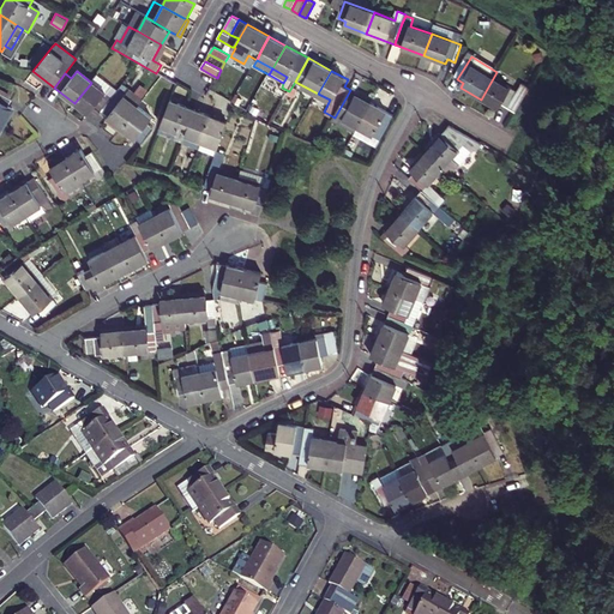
[(492,80),(481,100),(500,112),(504,107),(509,110),(518,95),(492,80)]
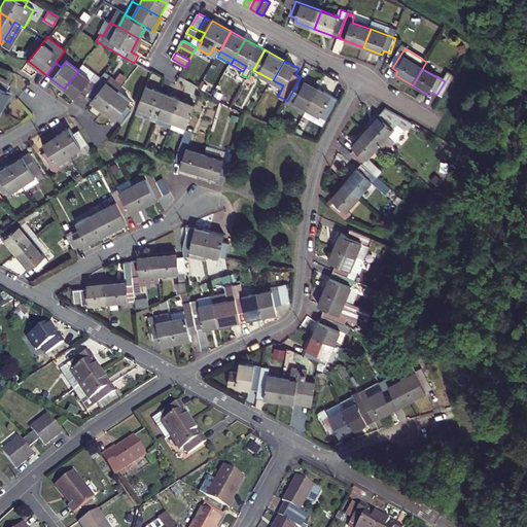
[(85,97),(96,84),(78,71),(64,89),(76,99),(80,93),(85,97)]
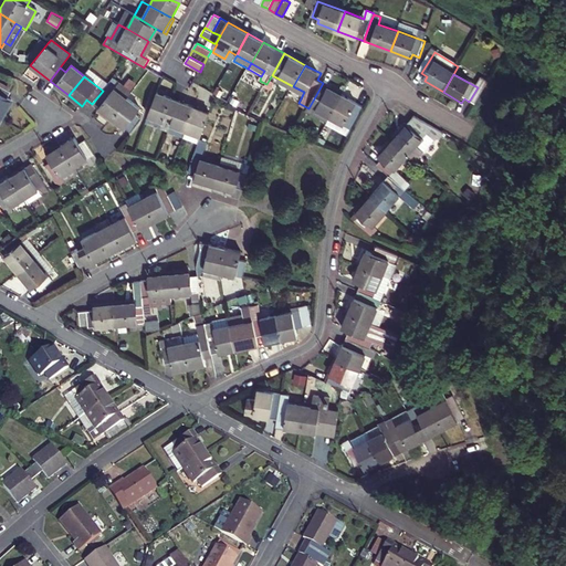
[(482,80),(478,87),(469,102),(478,107),(485,94),(486,93),(488,83),(482,80)]
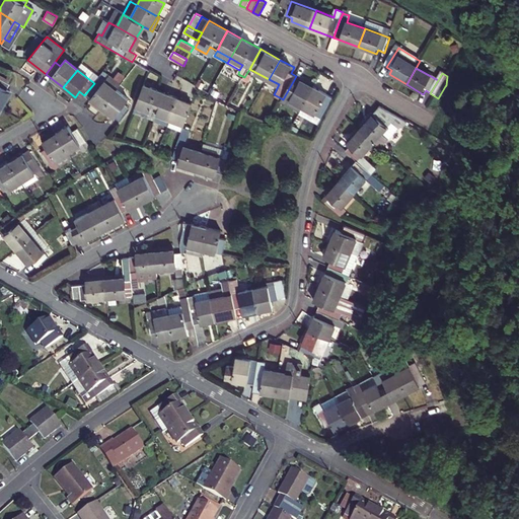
[(296,76),(283,99),(283,100),(301,112),(304,106),(315,86),(296,76)]
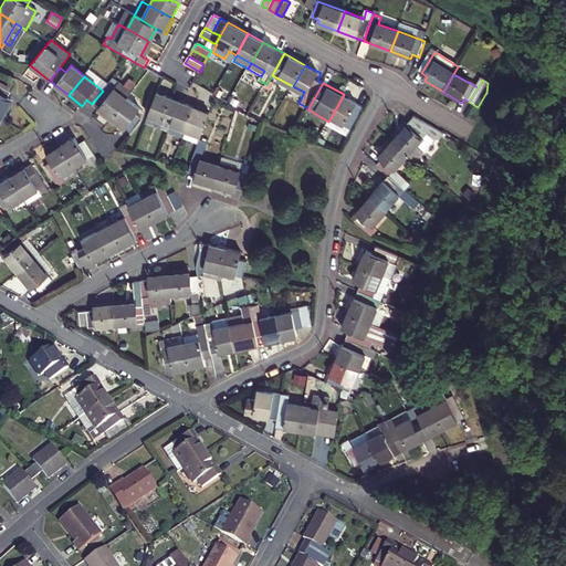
[(7,97),(10,91),(0,85),(0,116),(10,100),(7,97)]
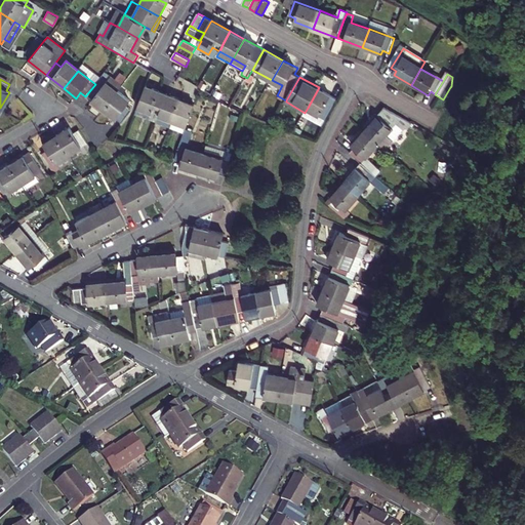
[(104,111),(117,92),(106,83),(101,89),(95,84),(85,96),(104,111)]
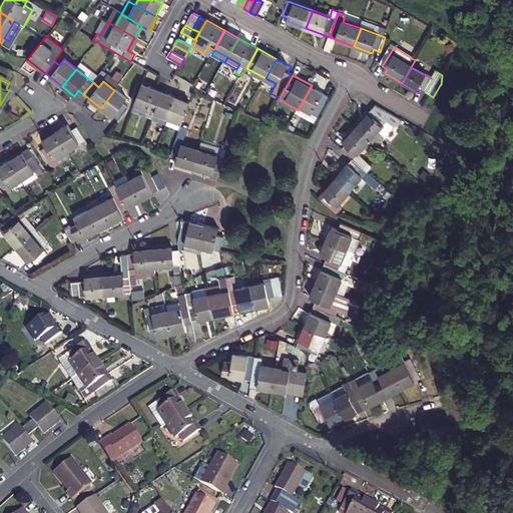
[(158,106),(164,91),(143,83),(135,104),(150,110),(152,104),(158,106)]
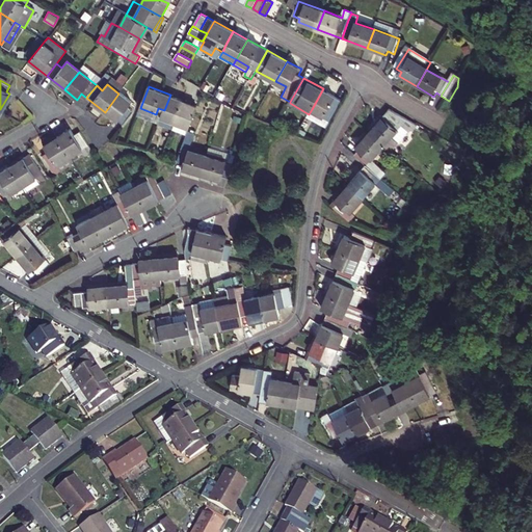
[(343,100),(323,88),(312,109),(309,114),(308,115),(327,127),(331,118),(339,107),(343,100)]
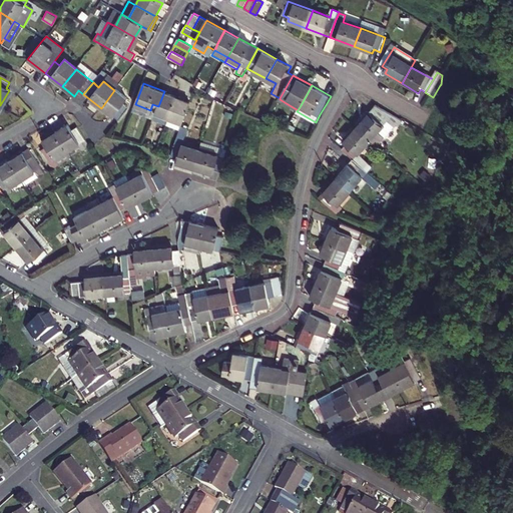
[(114,90),(101,108),(118,121),(127,110),(121,105),(126,99),(114,90)]
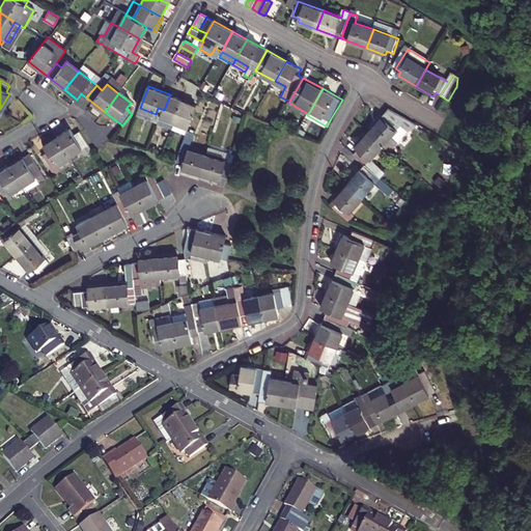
[(184,100),(170,94),(164,110),(161,116),(175,121),(184,100)]
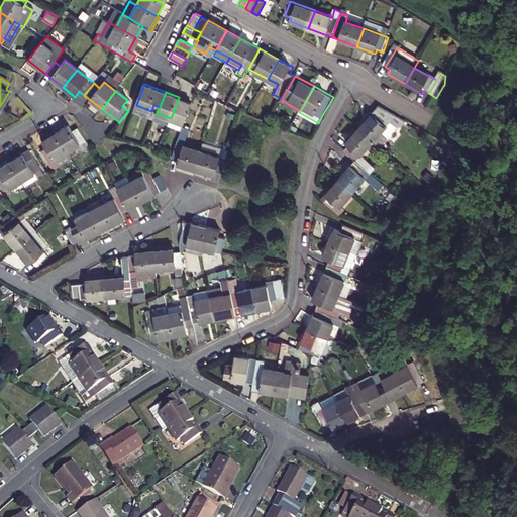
[(179,97),(171,118),(185,124),(193,103),(179,97)]
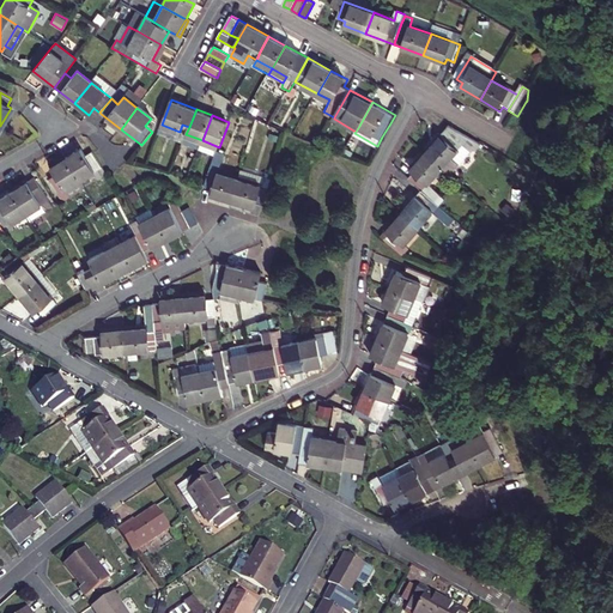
[(455,128),(429,156),(447,171),(457,181),(489,146),(455,128)]
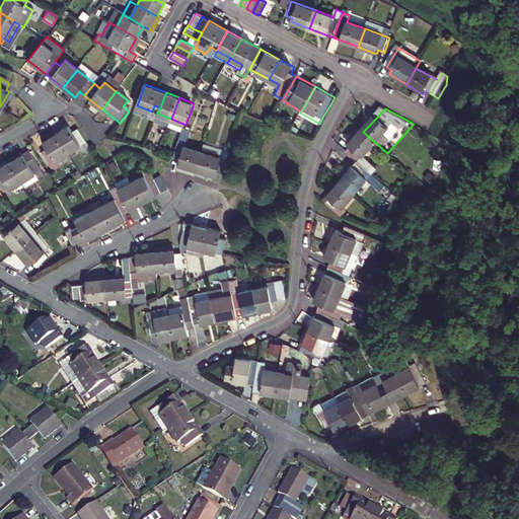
[(57,135),(68,154),(81,146),(84,153),(90,149),(80,133),(78,131),(73,134),(70,128),(57,135)]
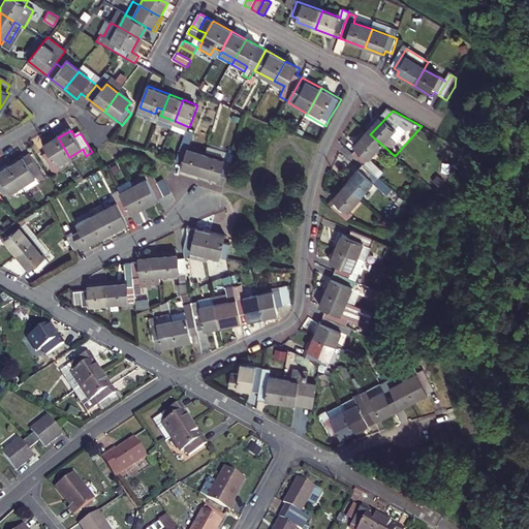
[(361,152),(356,157),(368,167),(385,148),(370,134),(358,149),(361,152)]
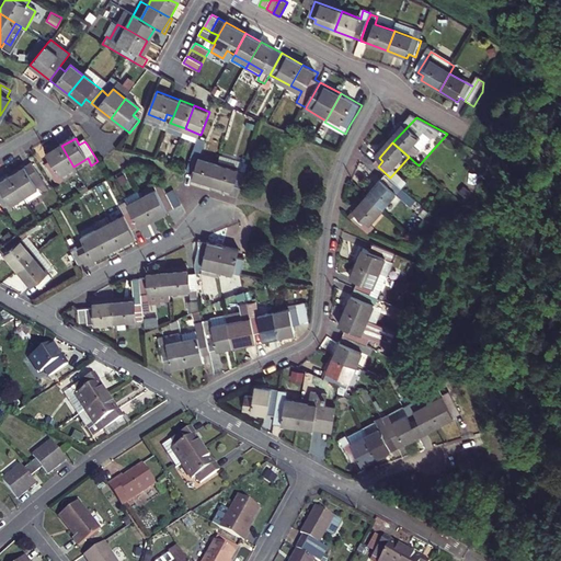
[(60,183),(78,173),(73,167),(61,146),(47,155),(50,160),(45,163),(56,182),(60,183)]
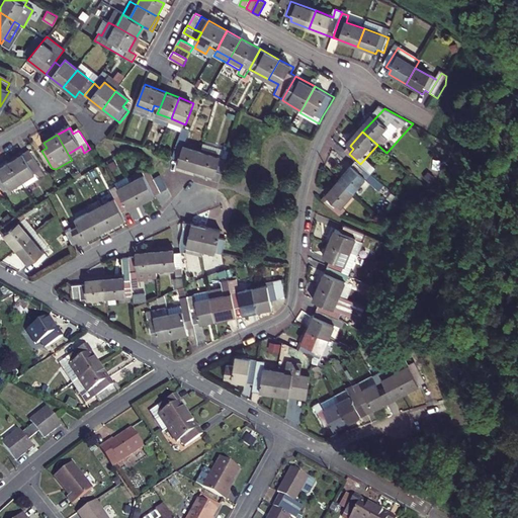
[(222,151),(203,146),(201,153),(220,158),(222,151)]
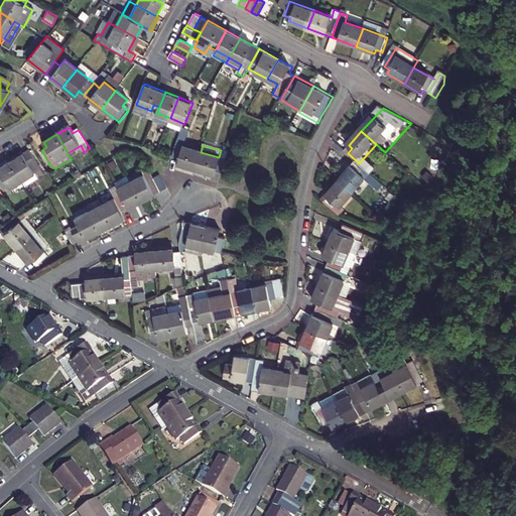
[(178,166),(197,170),(201,152),(175,146),(173,155),(172,160),(179,162),(178,166)]
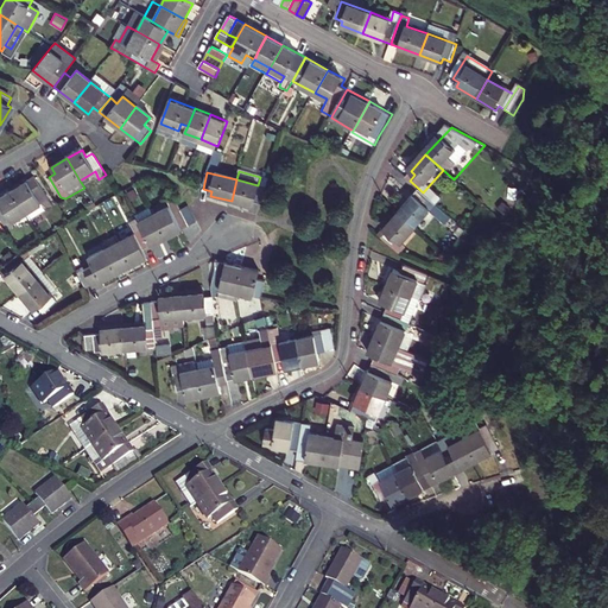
[(12,189),(25,211),(40,203),(44,210),(51,206),(35,177),(12,189)]
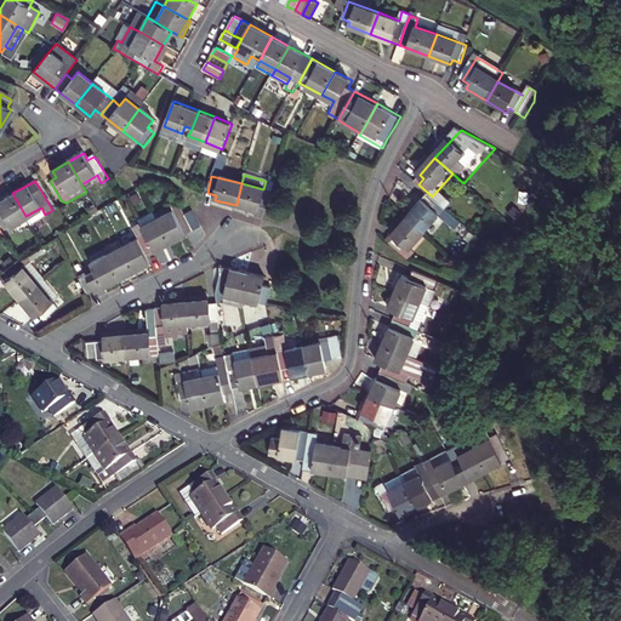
[(263,189),(241,183),(237,205),(258,211),(260,206),(267,208),(273,183),(266,181),(263,189)]
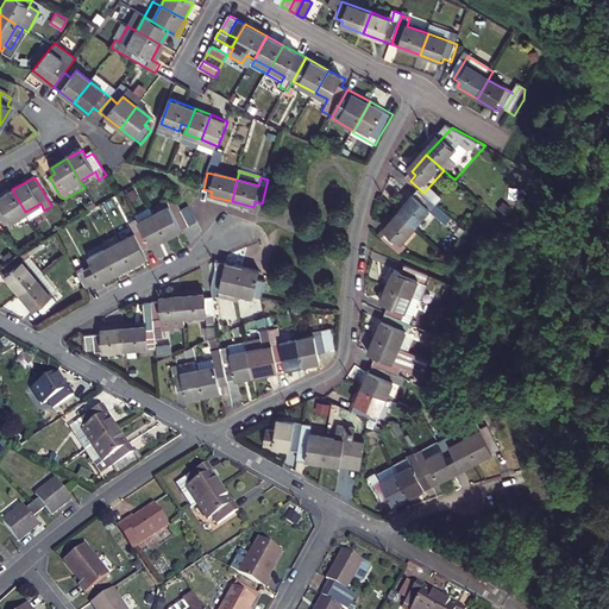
[(11,220),(25,212),(12,189),(0,196),(0,215),(6,213),(11,220)]
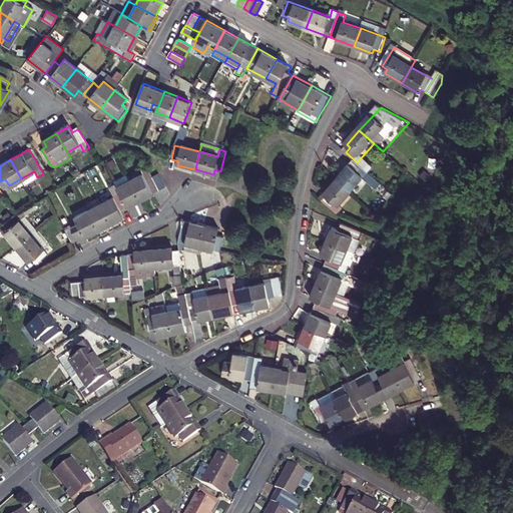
[(340,181),(354,194),(361,186),(364,188),(368,183),(378,193),(384,186),(360,165),(355,170),(352,167),(340,181)]
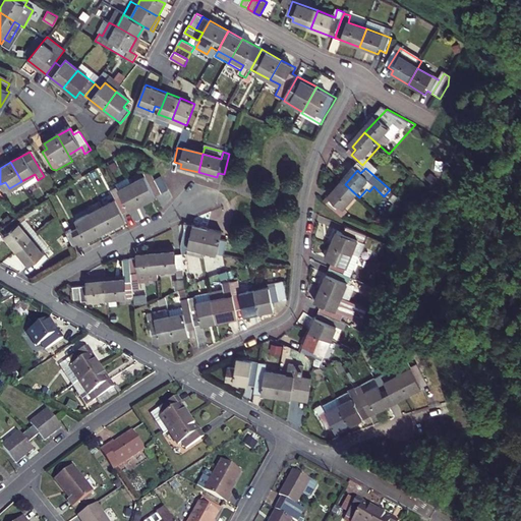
[(146,177),(132,184),(142,205),(163,194),(157,180),(152,170),(143,173),(146,177)]
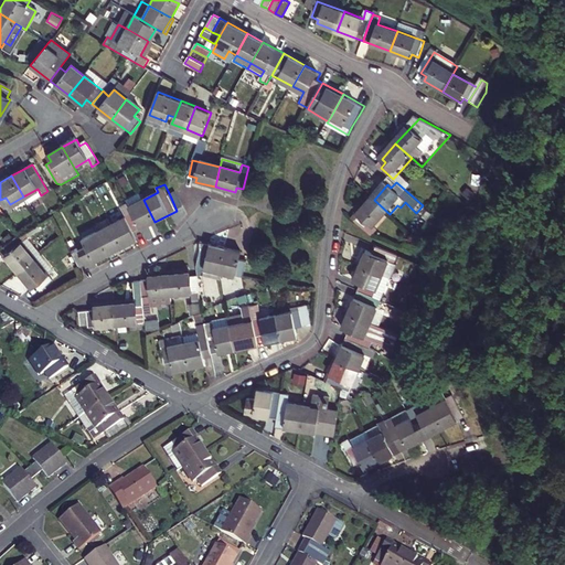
[(177,192),(170,195),(177,211),(184,208),(177,192)]
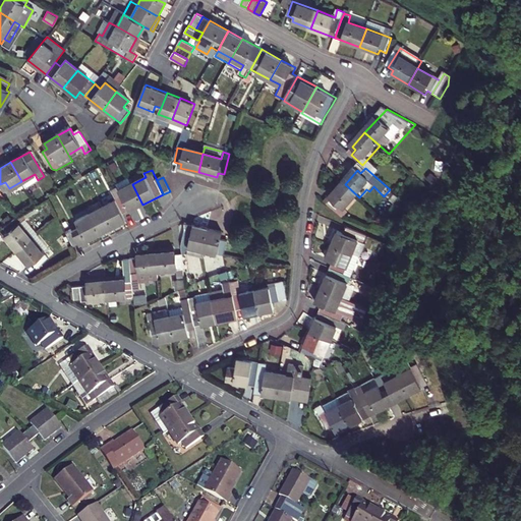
[(121,197),(128,212),(142,205),(132,184),(118,191),(121,197)]
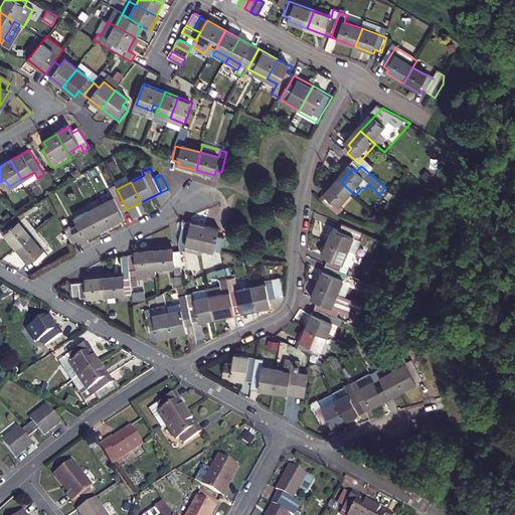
[(330,199),(326,203),(337,213),(338,214),(355,195),(341,182),(328,196),(330,199)]
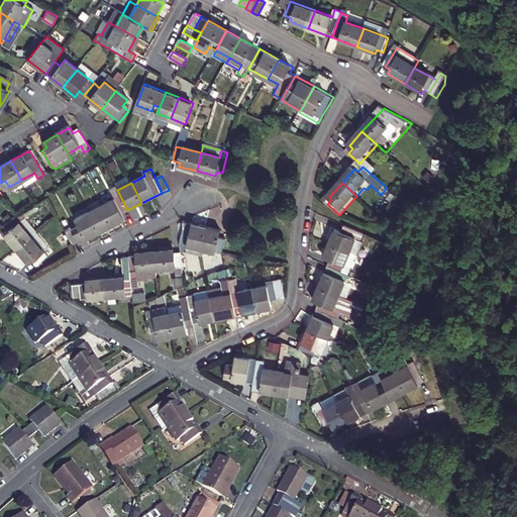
[(386,199),(392,193),(387,188),(381,195),(386,199)]
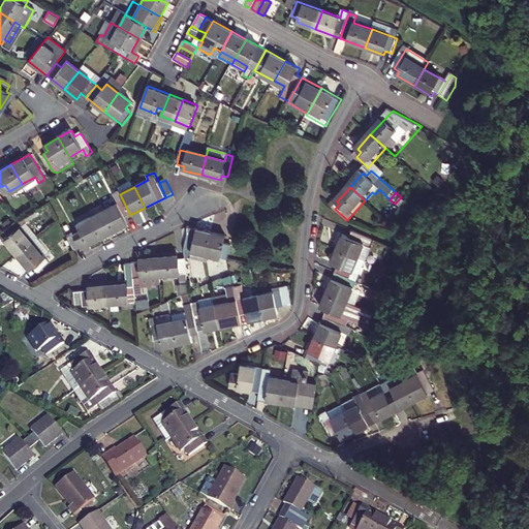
[(123,218),(130,215),(123,200),(102,211),(113,231),(127,225),(123,218)]
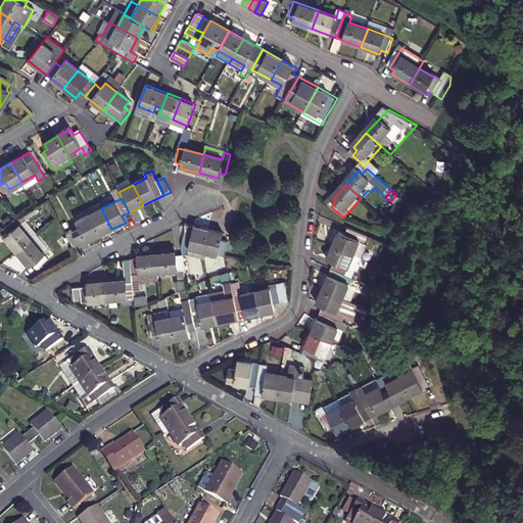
[(111,229),(101,208),(89,215),(98,235),(111,229)]
